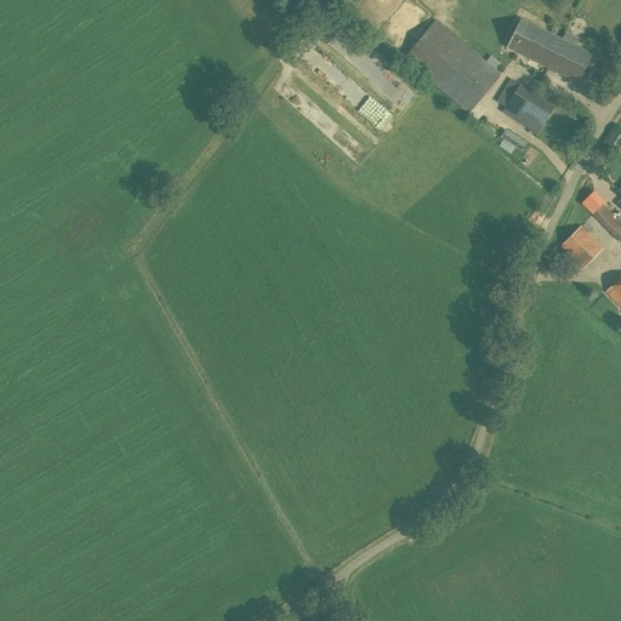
[(486,62),(436,20),(403,60),(468,114),(501,75),(496,70),(501,64),(491,56),(486,62)]
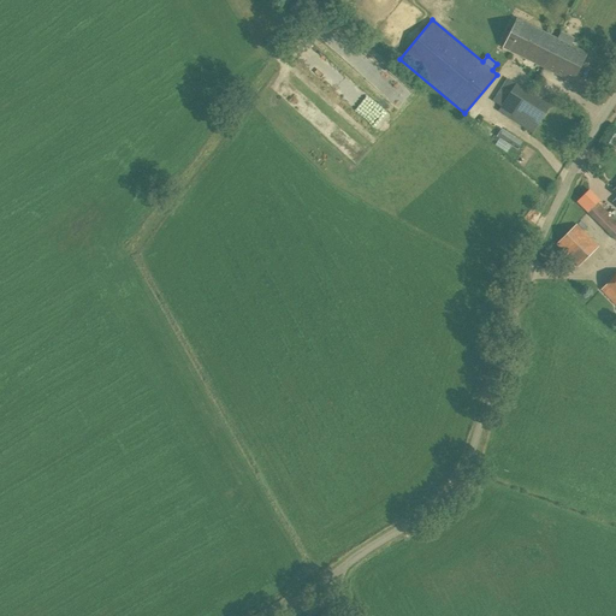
[(573,82),(587,53),(517,19),(503,48),(573,82)]
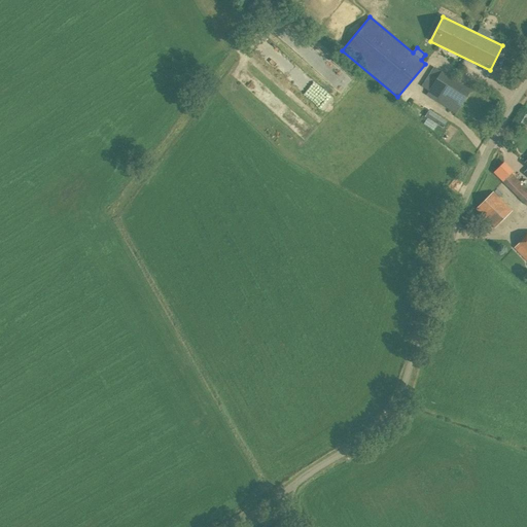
[(285,74),(326,113),(339,100),(297,61),(285,74)]
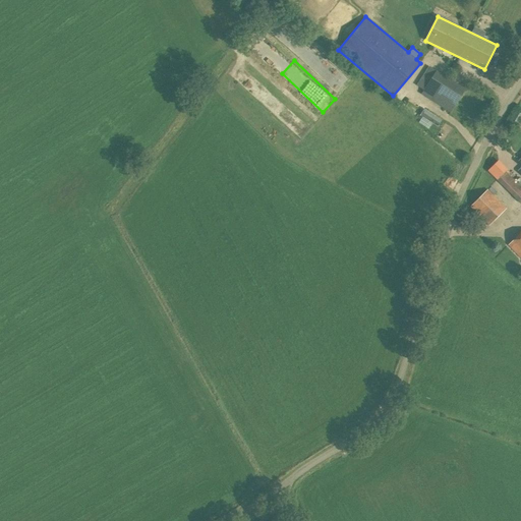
[(456,111),(465,95),(436,77),(425,94),(456,111)]
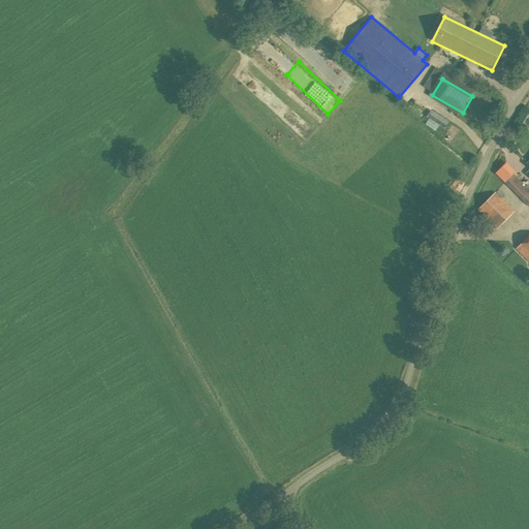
[(528,189),(528,182),(527,181),(526,182),(516,172),(512,175),(508,170),(504,175),(502,173),(501,175),(495,168),(493,170),(504,183),(528,207),(528,189)]
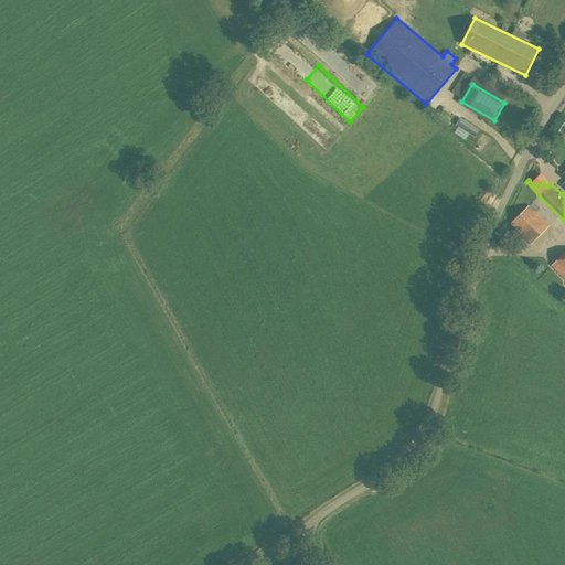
[(530,245),(550,226),(529,205),(510,224),(530,245)]
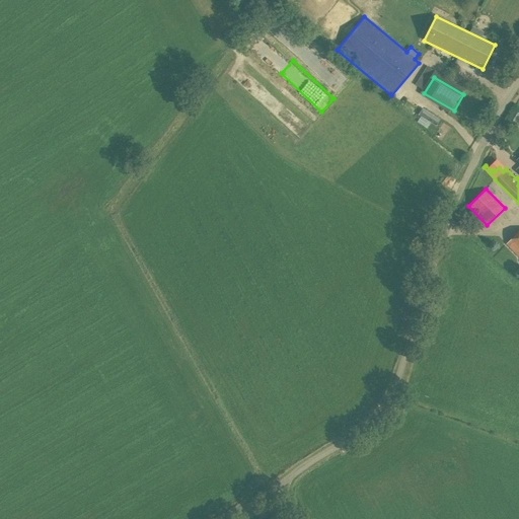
[(518,231),(507,244),(518,256),(518,231)]
